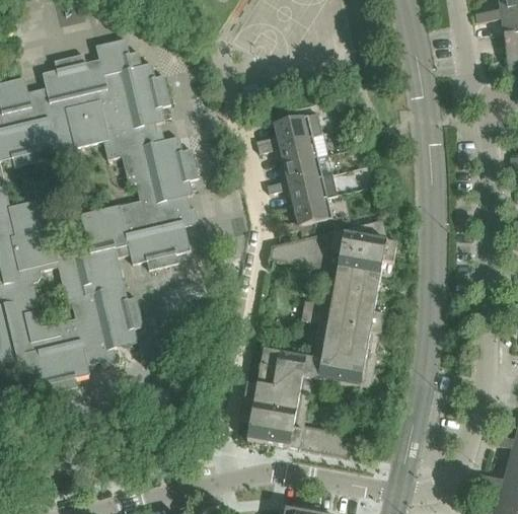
[(498,0),(500,9),(501,14),(517,11),(517,0),(498,0)]
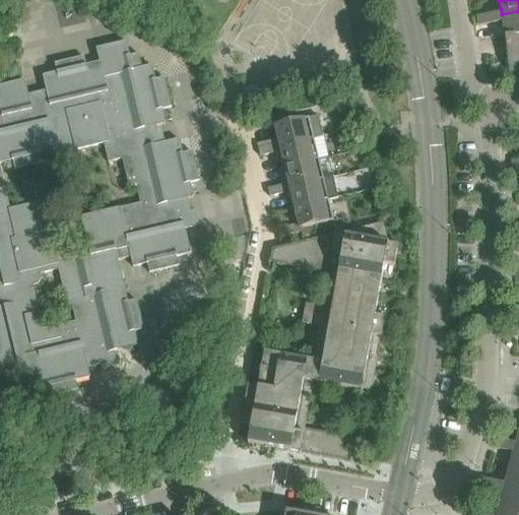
[(518,11),(502,14),(501,9),(492,11),(493,20),(502,19),(504,35),(518,33),(518,11)]
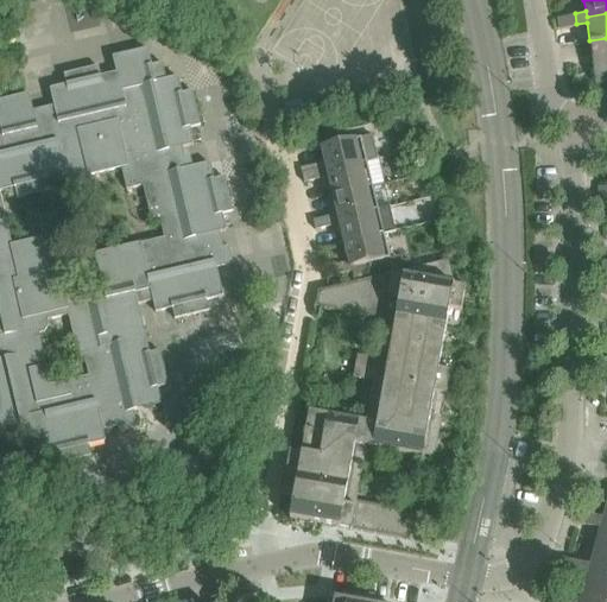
[(575,13),(557,16),(558,26),(576,24),(575,13)]
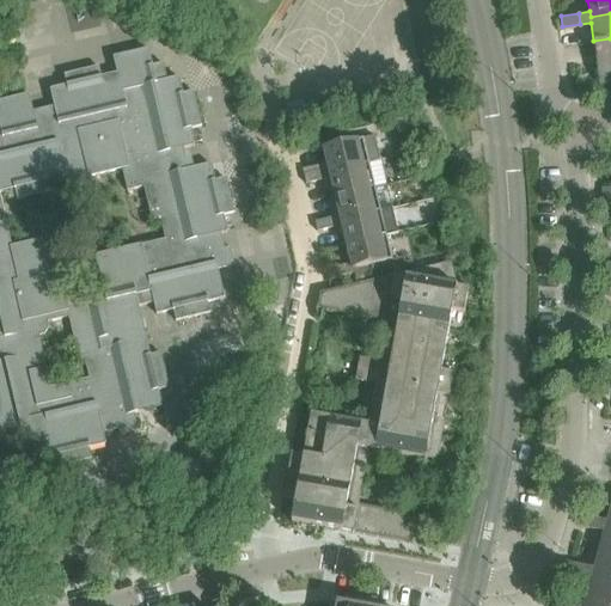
[(20,24),(10,26),(16,50),(25,48),(20,24)]
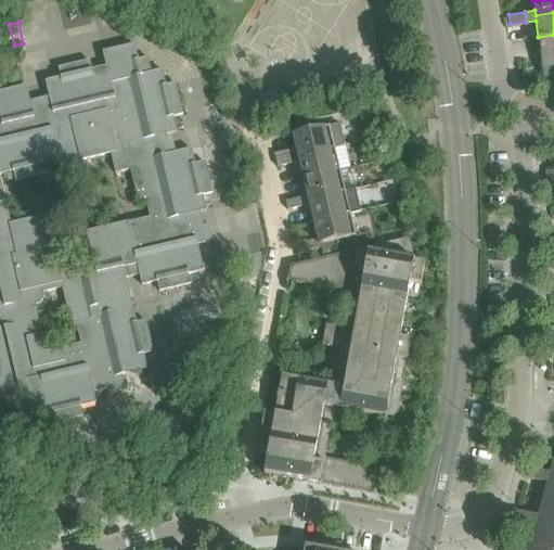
[(553,35),(538,37),(543,74),(553,72),(553,59),(553,58),(553,35)]
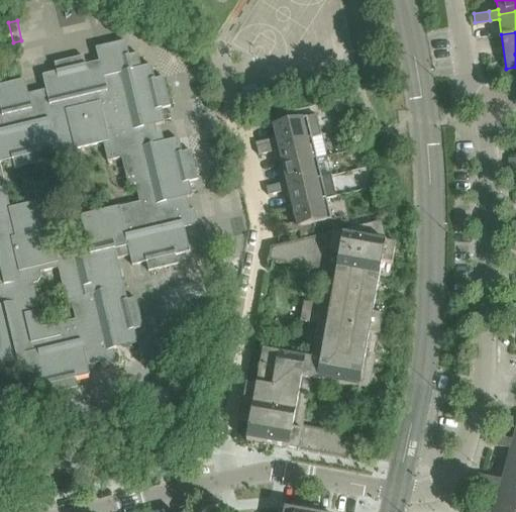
[(0,363),(17,360),(24,357),(30,386),(44,383),(47,392),(77,385),(75,376),(86,373),(89,372),(87,363),(85,357),(98,354),(99,360),(100,365),(116,361),(113,346),(136,340),(132,326),(142,324),(135,295),(125,297),(115,256),(128,252),(131,263),(145,259),(147,269),(177,262),(175,251),(189,248),(183,225),(197,221),(194,206),(184,208),(182,196),(191,193),(188,179),(197,177),(190,147),(181,149),(177,135),(163,138),(158,139),(153,122),(159,121),(164,120),(160,106),(170,104),(163,74),(153,77),(149,63),(140,65),(137,50),(127,53),(124,38),(95,45),(98,60),(85,63),(83,54),(54,61),(56,70),(47,72),(41,73),(43,83),(44,87),(35,90),(36,92),(27,94),(26,87),(23,77),(19,79),(0,83),(0,363)]
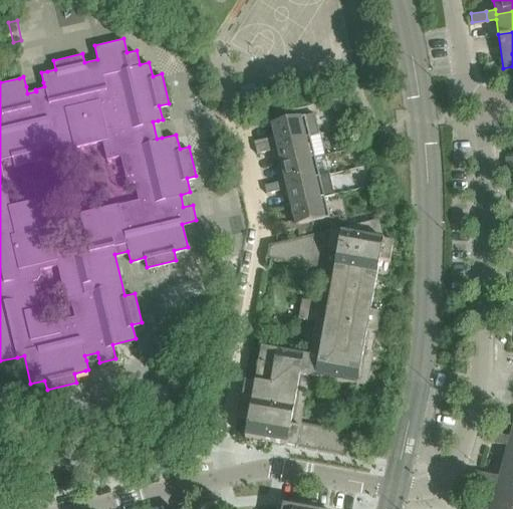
[(275,139),(265,141),(266,150),(277,147),(276,143),(309,135),(304,113),(270,121),(275,139)]
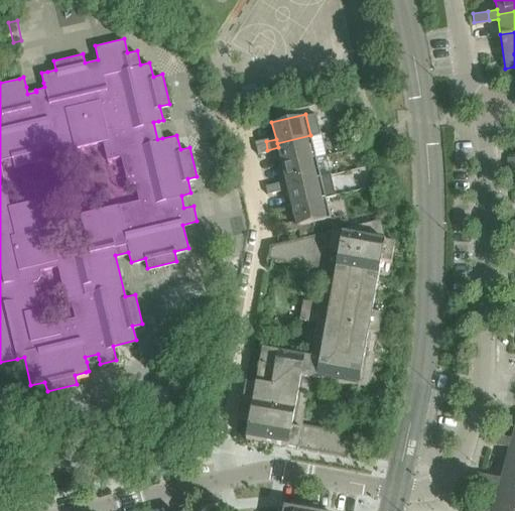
[(343,130),(334,132),(338,148),(347,146),(343,130)]
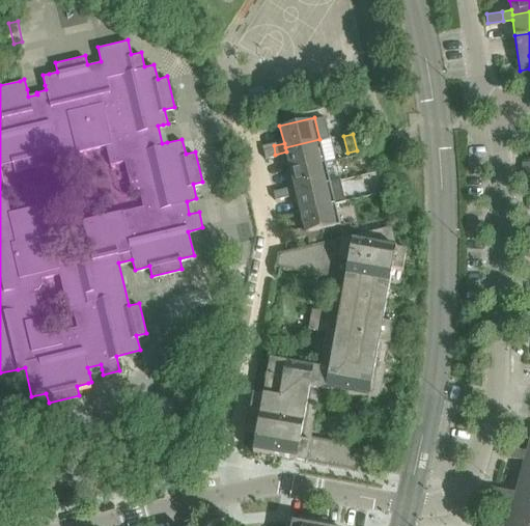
[(319,139),(285,147),(286,151),(289,168),(324,160),(319,139)]
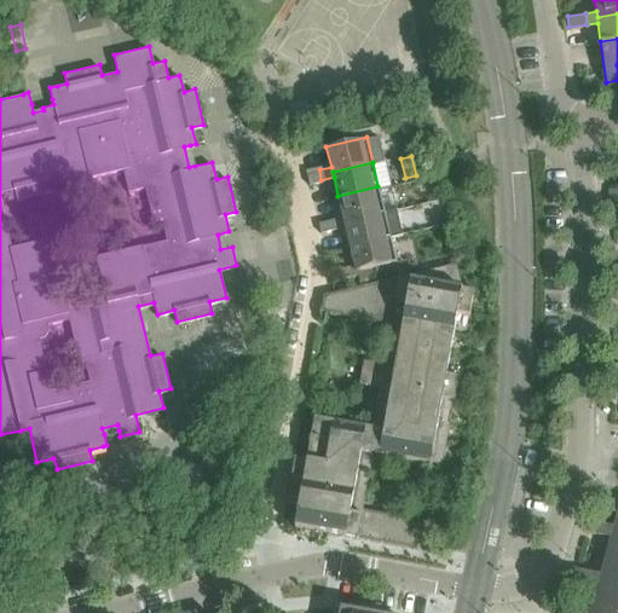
[(319,169),(306,173),(309,183),(321,180),(319,169)]
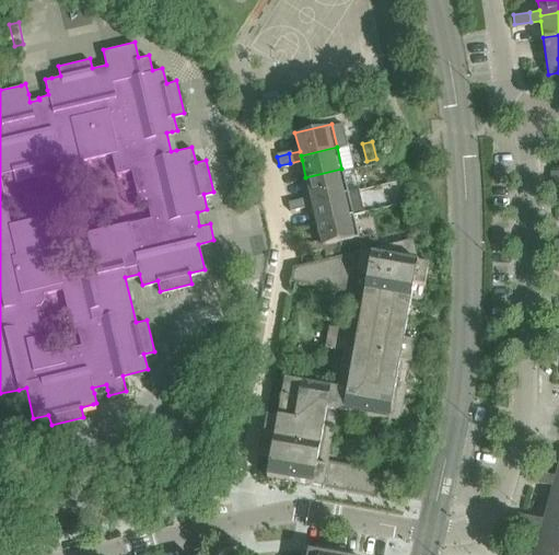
[(312,204),(311,199),(347,191),(341,169),(305,177),(310,195),(299,197),(301,206),(312,204)]
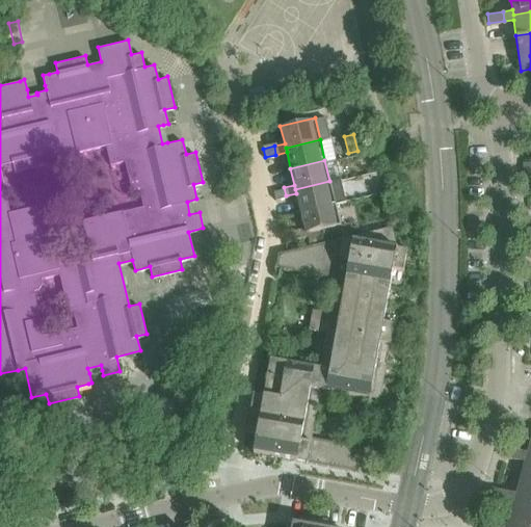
[(329,181),(295,189),(296,193),(300,210),(335,202),(329,181)]
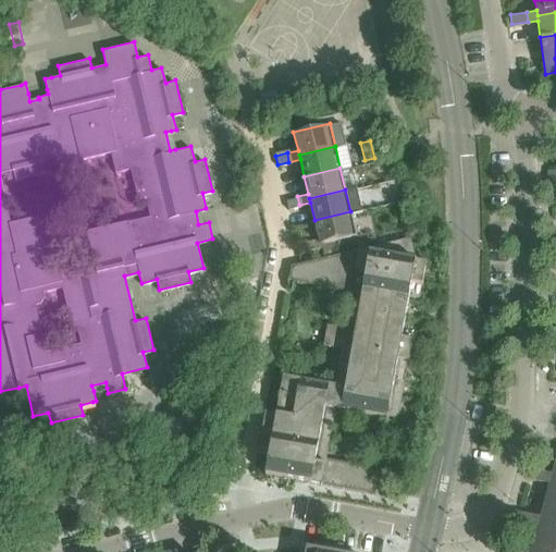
[(297,196),(286,199),(288,208),(299,205),(297,196)]
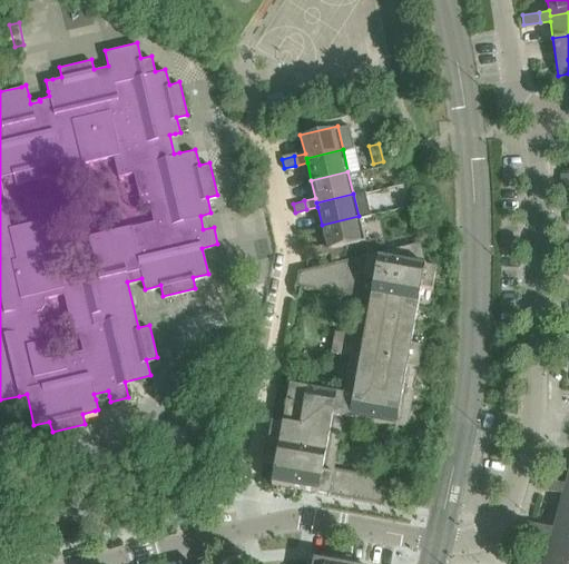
[(364,239),(359,216),(322,225),(326,243),(313,245),(315,254),(330,250),(329,247),(364,239)]
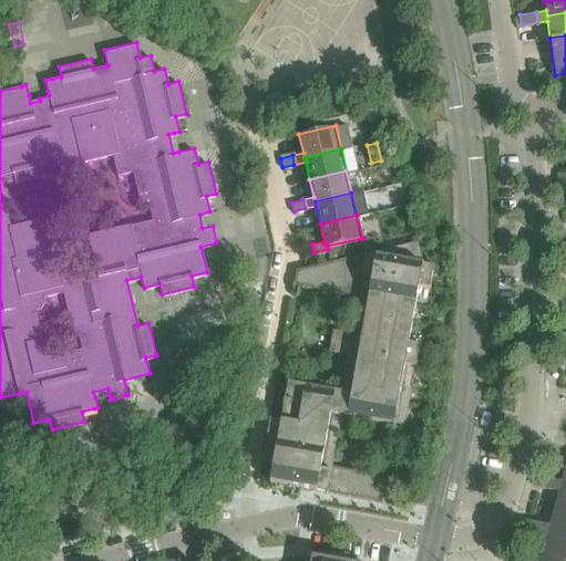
[(362,238),(366,251),(376,249),(372,236),(362,238)]
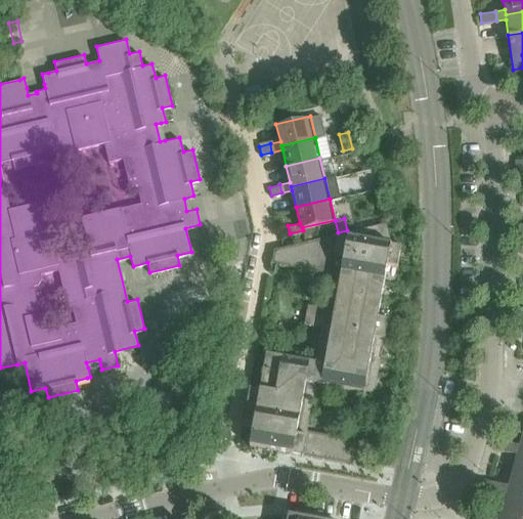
[(252,427),(249,444),(351,463),(355,438),(306,430),(315,382),(374,392),(387,317),(377,315),(386,263),(396,265),(400,245),(391,243),(385,221),(347,230),(338,232),(273,248),(270,261),(271,261),(330,271),(323,305),(307,303),(303,322),(320,327),(313,360),(265,351),(259,388),(249,386),(242,425),(252,427)]
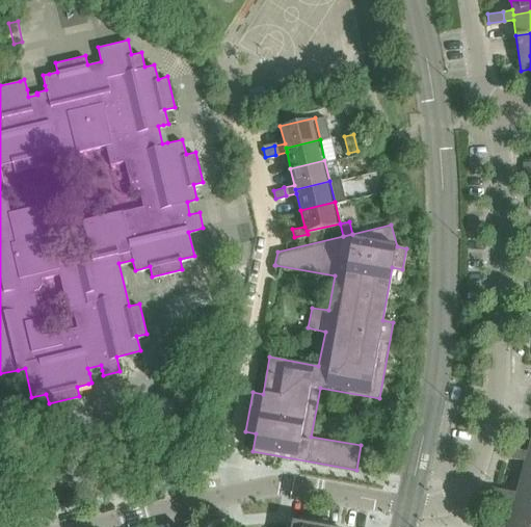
[(530,310),(522,310),(521,325),(530,325),(530,310)]
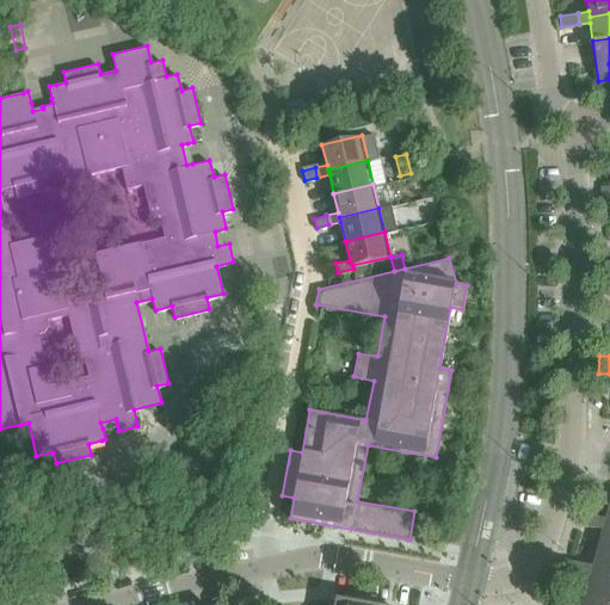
[(603,529),(598,544),(609,548),(609,500),(605,518),(578,511),(574,522),(603,529)]
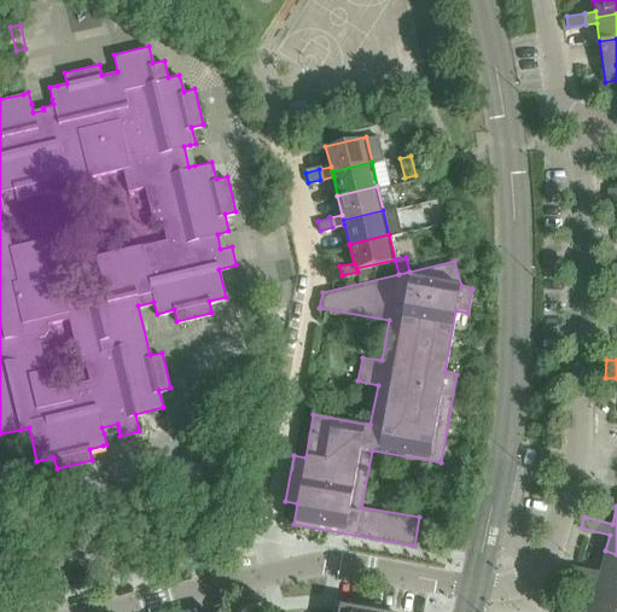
[(597,583),(592,600),(616,607),(616,554),(605,551),(599,571),(571,564),(569,575),(597,583)]
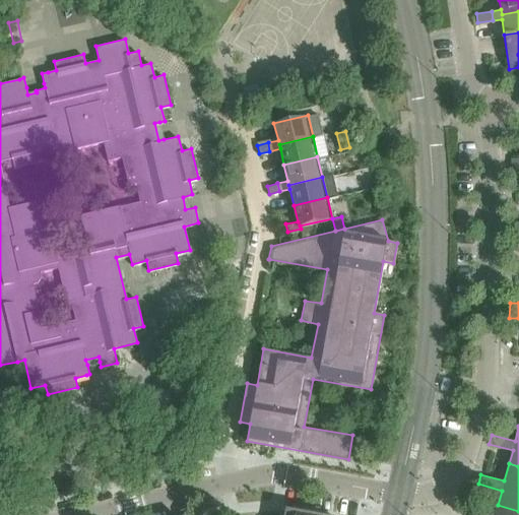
[(518,514),(518,511),(498,505),(495,514),(472,514),(469,514),(518,514)]
